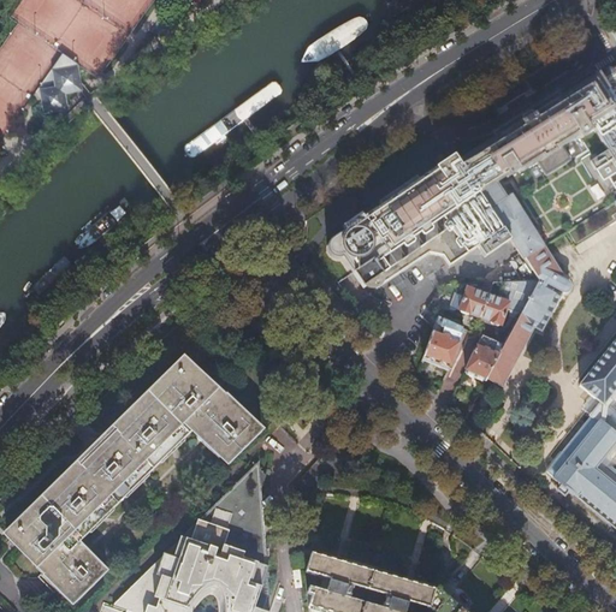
[(36,90),(40,116),(65,112),(64,95),(81,93),(77,65),(61,54),(51,70),(53,87),(36,90)]
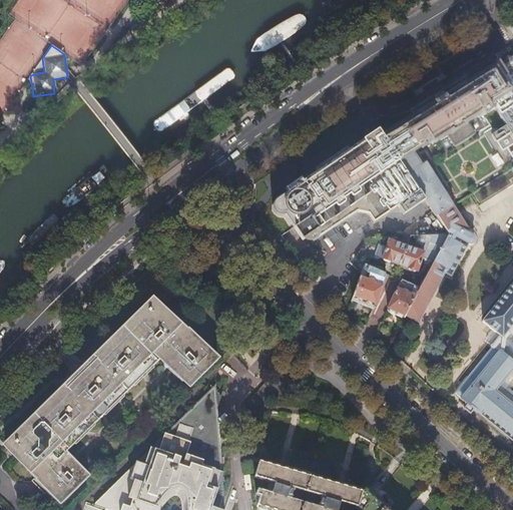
[(512,52),(511,54),(507,54),(506,58),(498,62),(467,82),(464,78),(444,90),(441,84),(437,84),(433,86),(430,89),(429,91),(433,97),(413,110),(416,114),(384,134),(400,157),(408,151),(416,166),(409,171),(421,188),(438,212),(454,202),(427,159),(420,164),(412,149),(424,142),(425,144),(431,140),(433,141),(448,132),(451,137),(448,139),(451,142),(453,141),(455,143),(475,130),(469,119),(483,110),(485,112),(495,106),(512,134),(512,87),(512,86),(512,85),(512,52)]
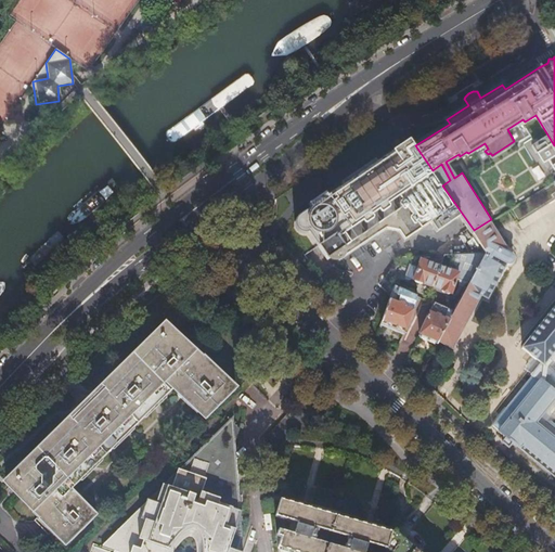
[(447,209),(455,204),(442,185),(433,170),(415,145),(411,138),(401,144),(397,139),(392,142),(397,148),(384,157),(344,184),(346,188),(343,189),(340,187),(336,189),(312,205),(313,207),(302,215),(320,239),(318,240),(330,257),(346,246),(359,236),(363,243),(396,220),(407,236),(413,232),(431,219),(447,209)]
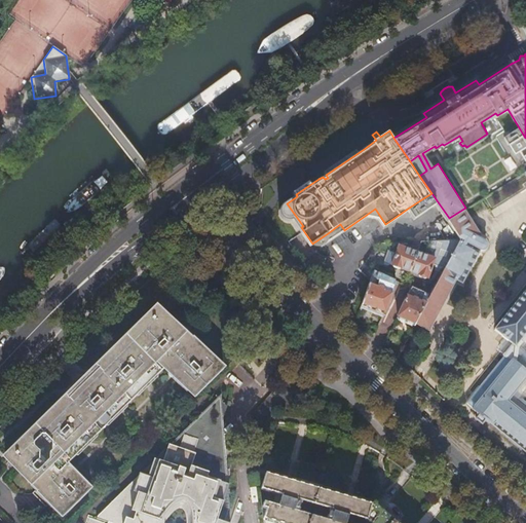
[(423,198),(409,208),(415,217),(429,207),(423,198)]
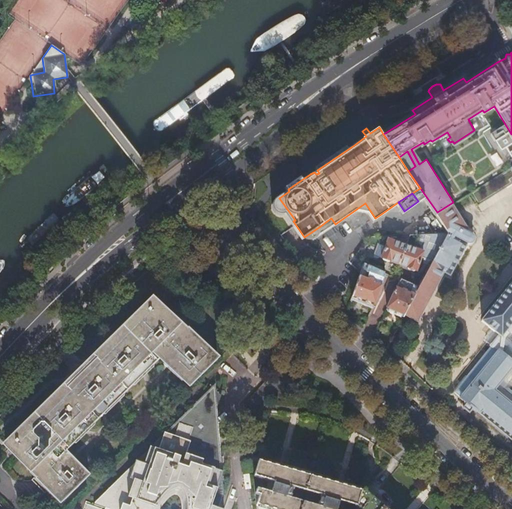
[(467,226),(453,202),(437,212),(449,230),(434,258),(420,285),(406,313),(418,319),(445,270),(451,272),(468,240),(470,240),(472,240),(473,239),(474,237),(474,235),(473,233),(466,229),(467,226)]
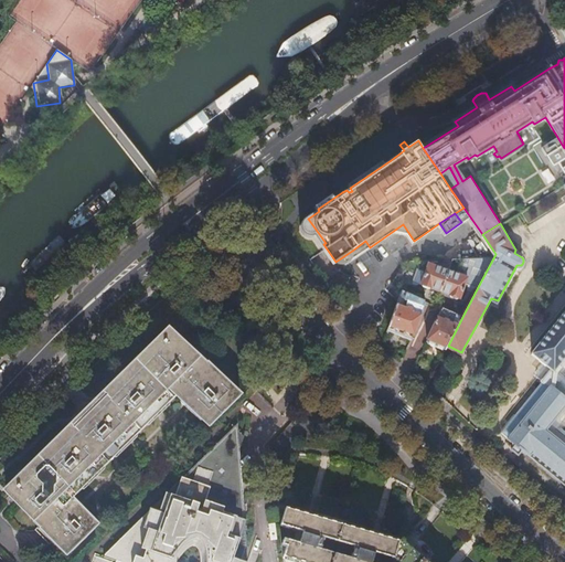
[(479,285),(496,254),(452,256),(441,289),(461,296),(466,282),(469,282),(469,284),(476,286),(476,284),(479,285)]
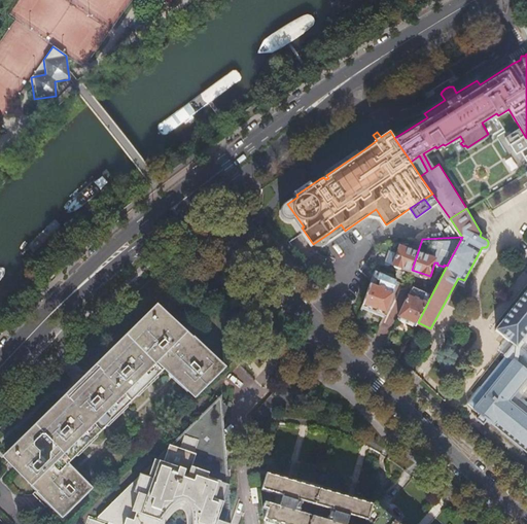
[(391,263),(412,270),(422,239),(416,239),(413,249),(399,244),(397,251),(389,248),(384,263),(389,264),(391,263)]
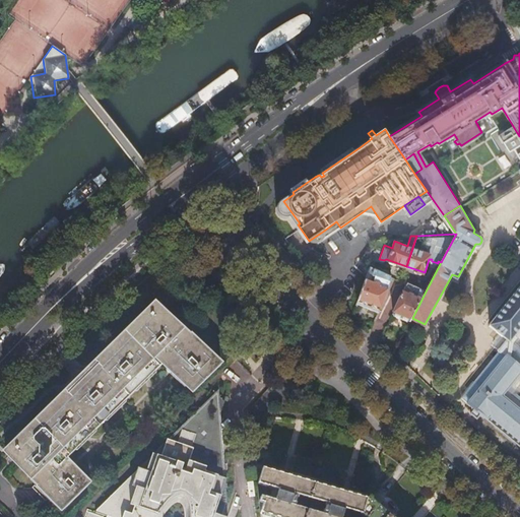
[(359,299),(380,306),(392,274),(371,265),(359,299)]
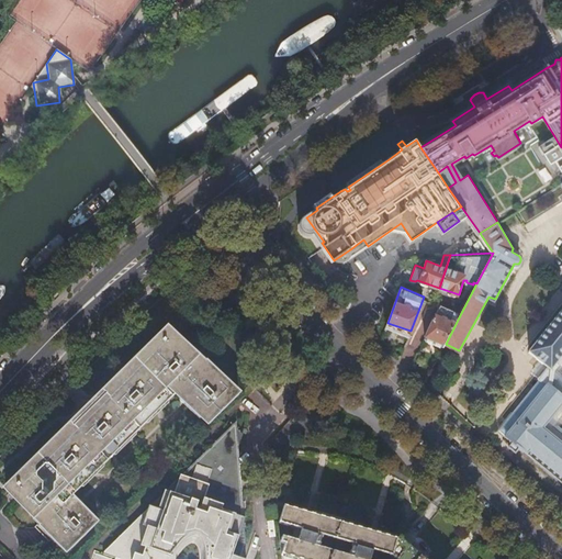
[(445,345),(446,344),(461,313),(441,304),(426,337),(445,345)]
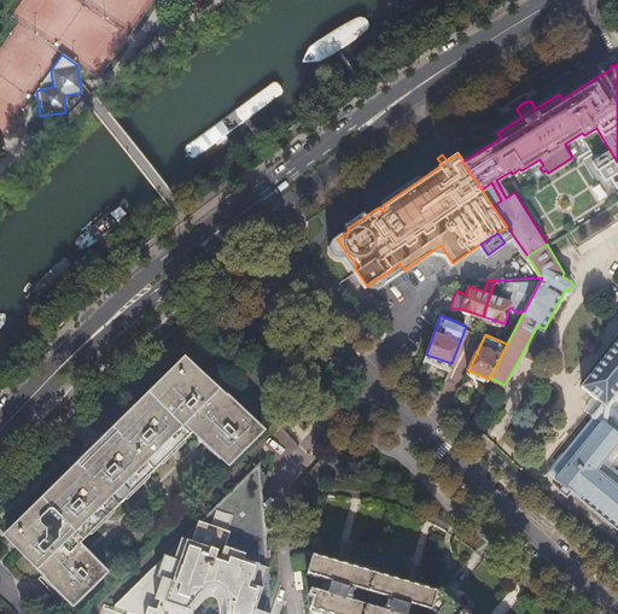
[(617,339),(582,384),(594,393),(584,407),(594,415),(604,399),(607,402),(617,387),(617,339)]
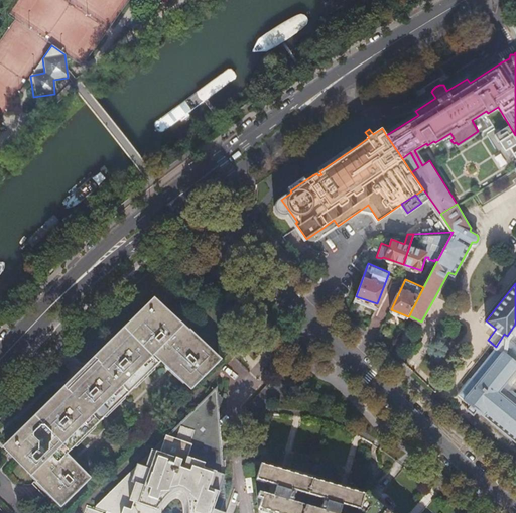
[(194,387),(222,359),(156,298),(84,368),(6,443),(43,484),(61,504),(90,478),(84,472),(86,470),(80,465),(78,466),(66,452),(162,358),(194,387)]
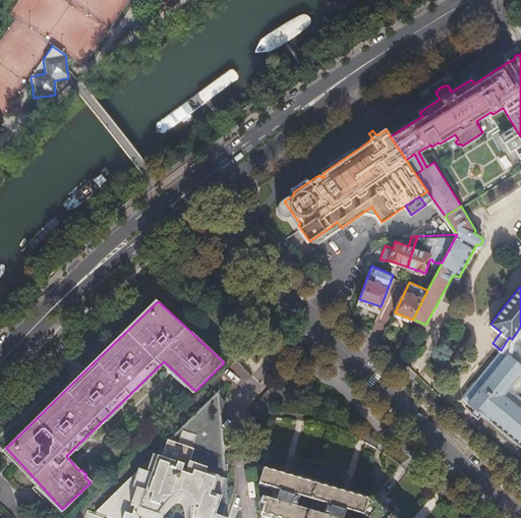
[(509,337),(501,350),(520,365),(520,372),(504,395),(520,408),(520,399),(514,394),(520,384),(520,347),(517,344),(520,339),(520,327),(512,339),(509,337)]
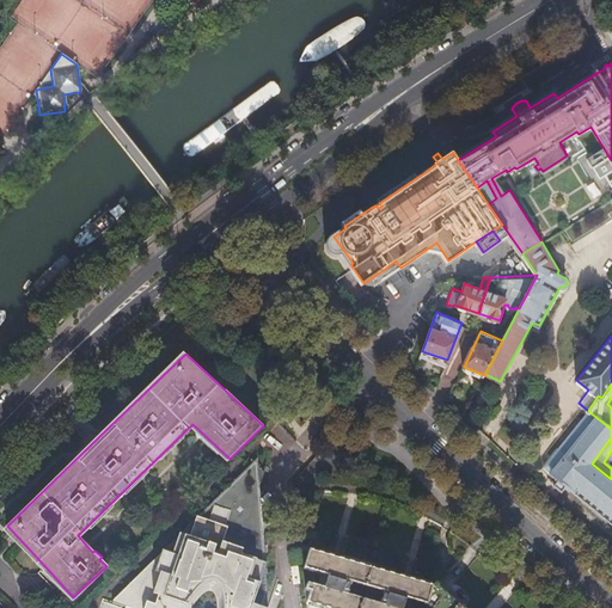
[(611,437),(611,429),(588,411),(544,464),(551,471),(558,477),(567,484),(611,520),(611,479),(592,464),(611,437)]
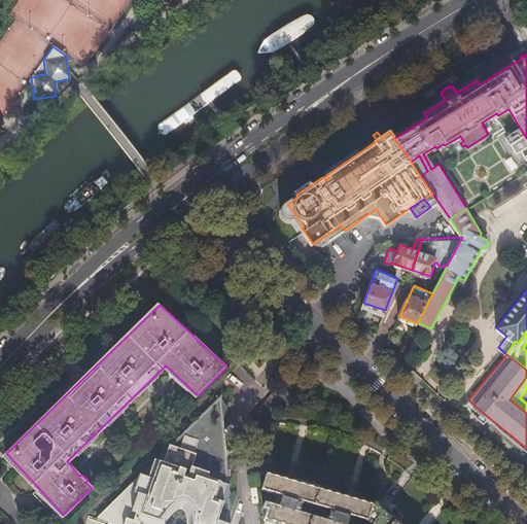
[(99,517),(108,520),(106,523),(230,523),(232,522),(226,521),(231,510),(230,486),(230,483),(229,483),(226,442),(223,439),(221,441),(215,434),(229,422),(227,421),(226,422),(225,424),(223,424),(223,423),(233,399),(232,399),(230,403),(219,392),(218,393),(220,396),(201,416),(184,431),(181,434),(180,435),(178,438),(176,444),(172,442),(166,459),(157,457),(151,474),(143,470),(137,488),(130,486),(100,515),(99,517)]
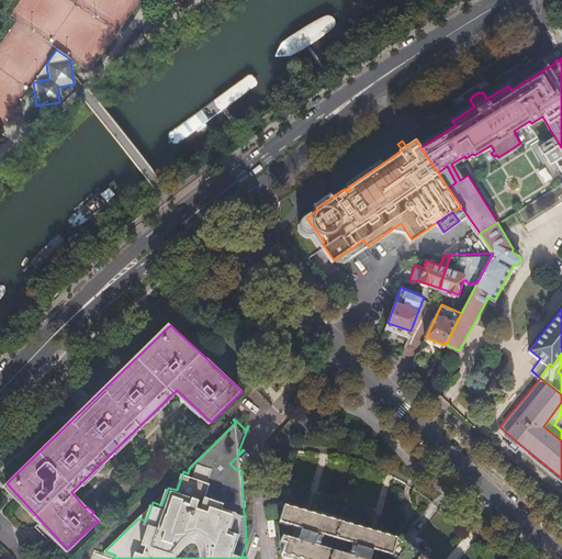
[(520,445),(513,438),(509,444),(513,446),(516,449),(520,445)]
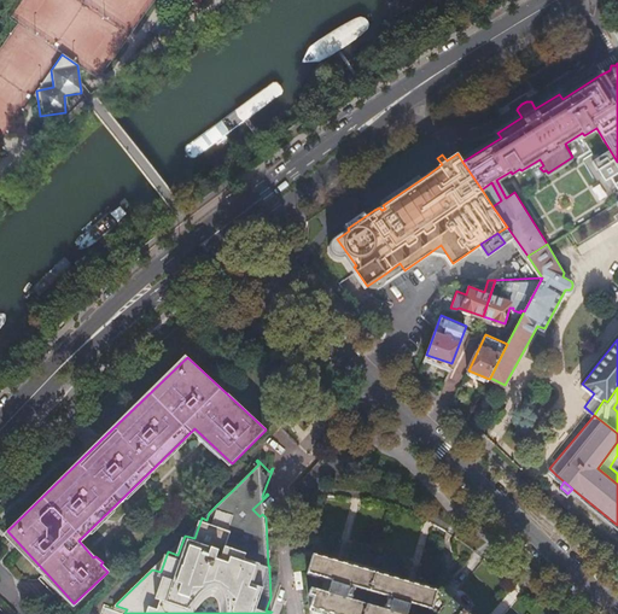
[(308,572),(331,578),(327,590),(308,585),(310,607),(337,613),(408,613),(406,613),(409,601),(431,607),(437,589),(437,588),(435,588),(432,586),(313,551),(308,572)]
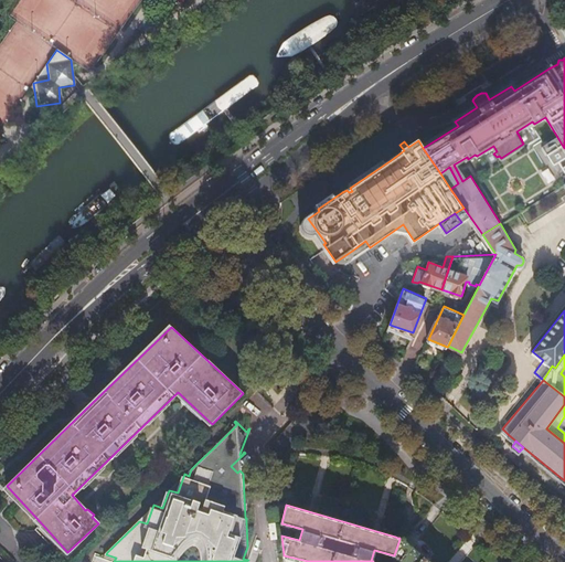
[(426,561),(405,543),(400,539),(394,555),(392,561),(426,561)]
